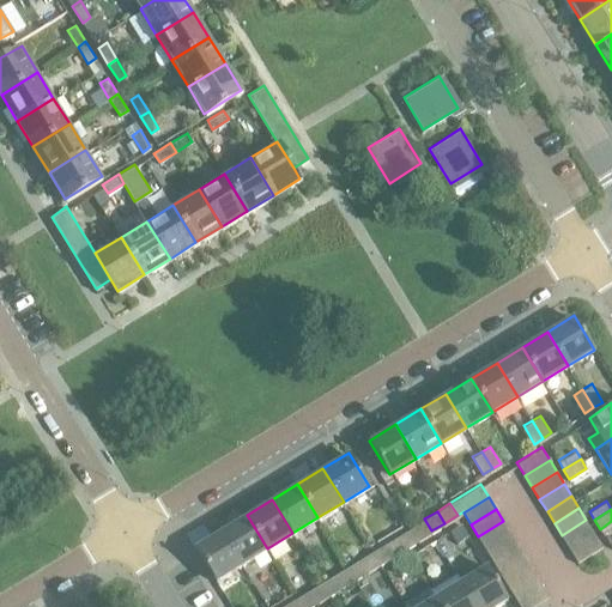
[(267,548),(247,515),(222,530),(242,564),(267,548)]
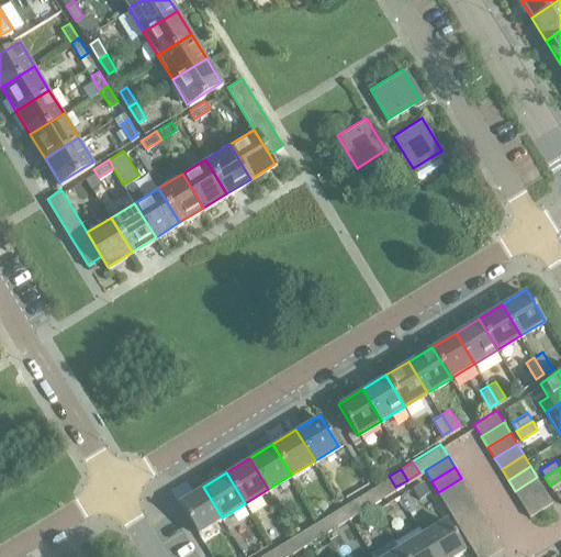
[(384,494),(395,487),(389,476),(377,483),(384,494)]
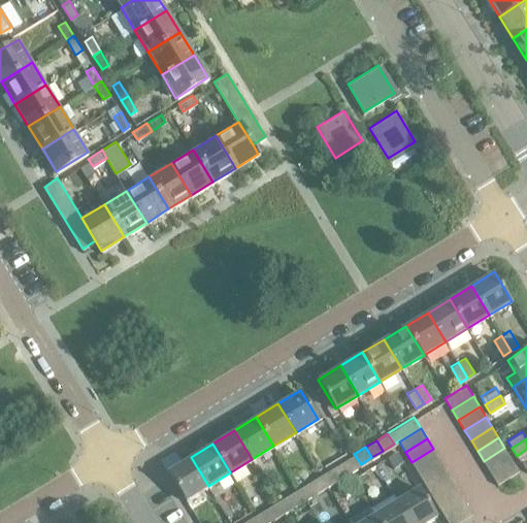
[(484,461),(490,471),(512,458),(504,448),(484,461)]
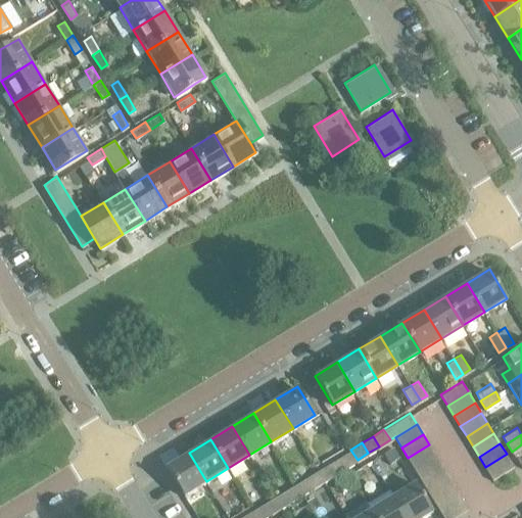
[(408,458),(414,468),(435,455),(429,444),(408,458)]
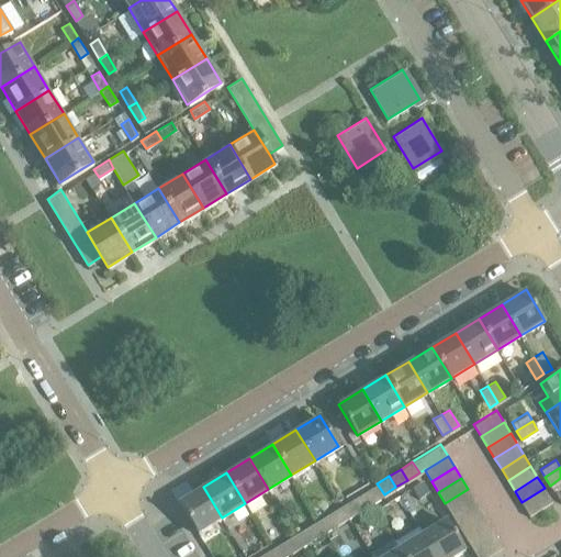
[(423,479),(412,486),(418,497),(429,490),(423,479)]
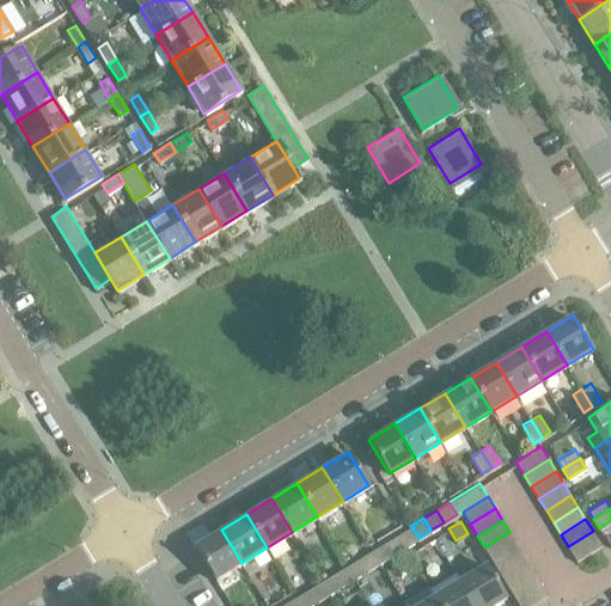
[(410,526),(398,533),(405,545),(419,538),(410,526)]
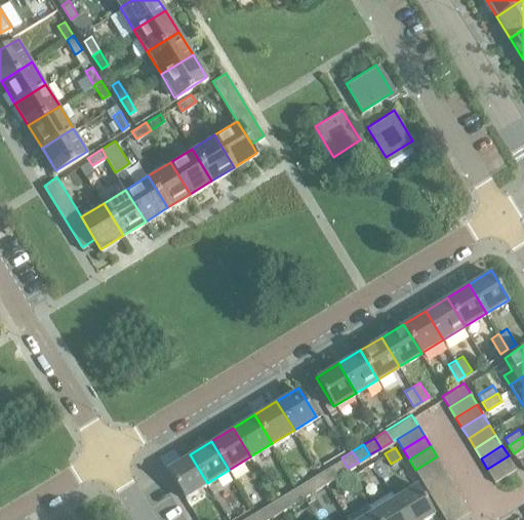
[(207,483),(190,454),(167,468),(185,496),(207,483)]
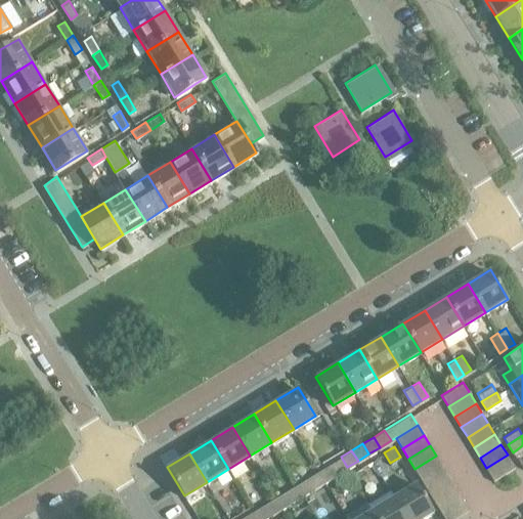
[(486,468),(493,479),(514,466),(508,455),(486,468)]
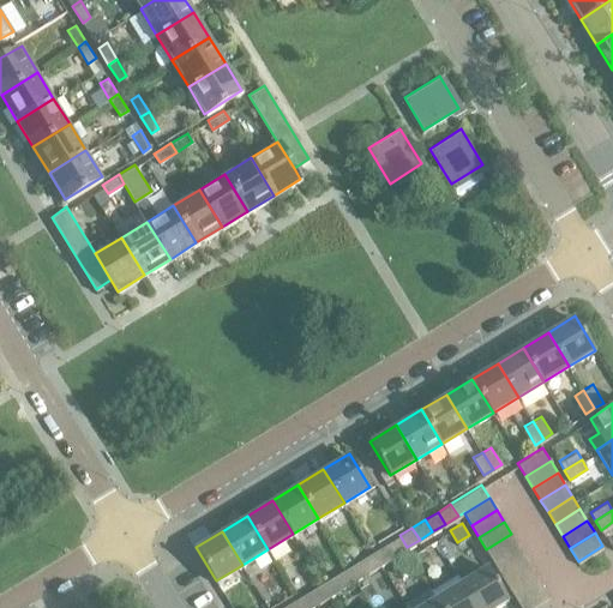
[(486,549),(494,561),(518,546),(511,534),(486,549)]
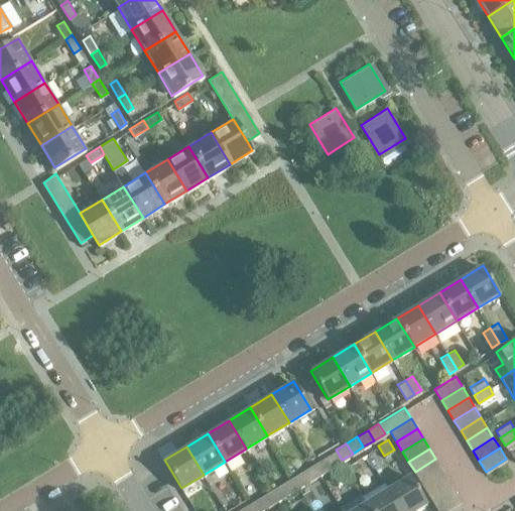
[(336,450),(325,457),(331,467),(342,460),(336,450)]
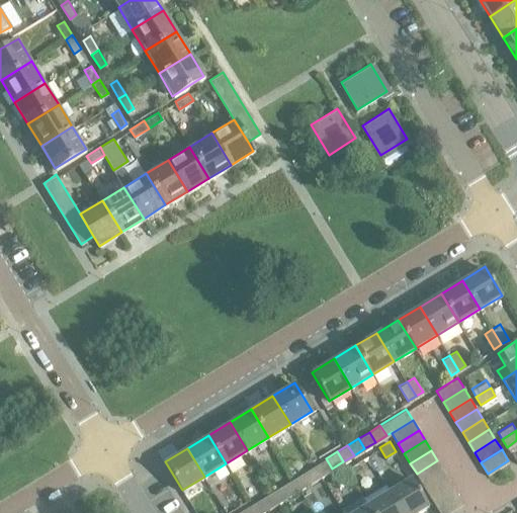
[(326,458),(315,464),(322,475),(332,468),(326,458)]
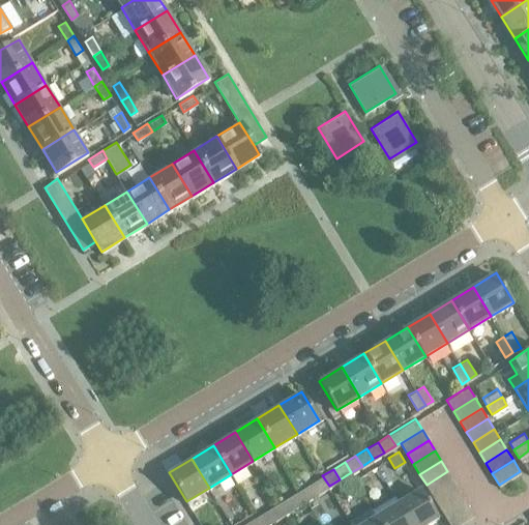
[(427,485),(433,495),(453,482),(447,471),(427,485)]
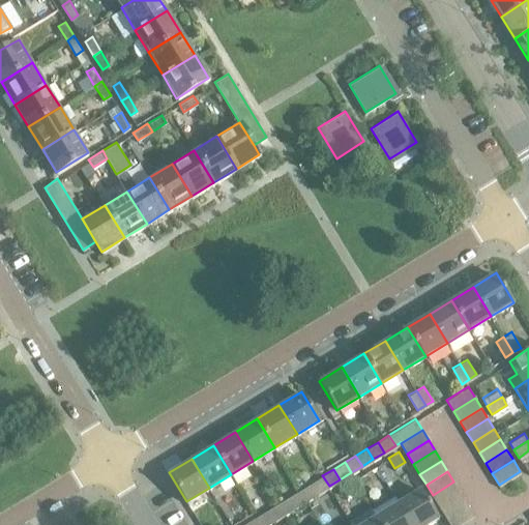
[(329,486),(322,475),(312,483),(318,493),(329,486)]
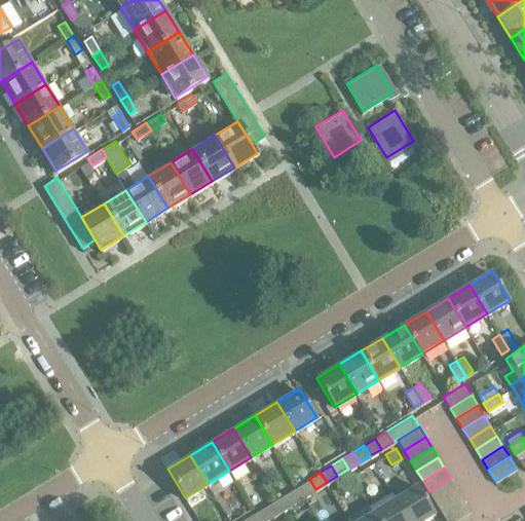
[(429,491),(436,501),(456,489),(450,478),(429,491)]
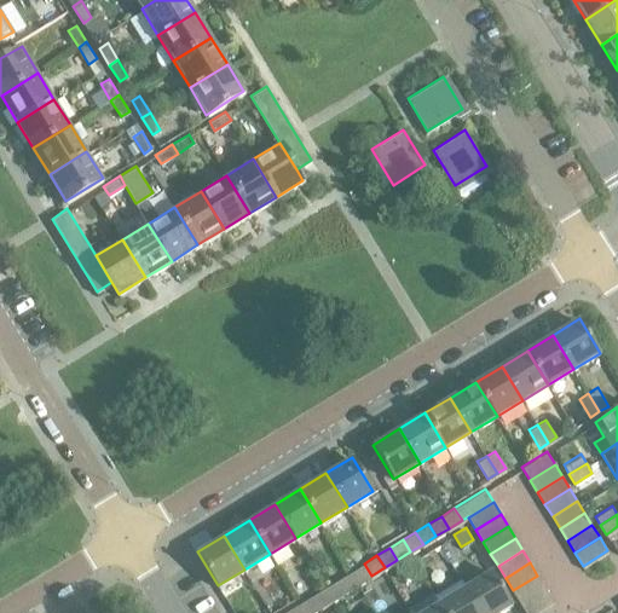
[(364,564),(351,571),(358,583),(371,576),(364,564)]
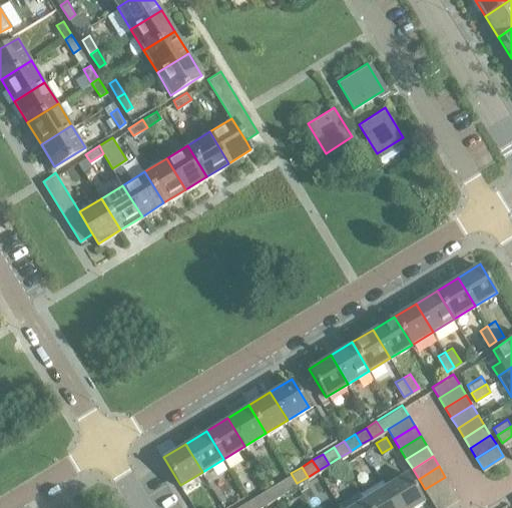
[(385,485),(399,507),(410,507),(424,500),(407,471),(395,479),(391,472),(381,477),(381,478),(385,485)]
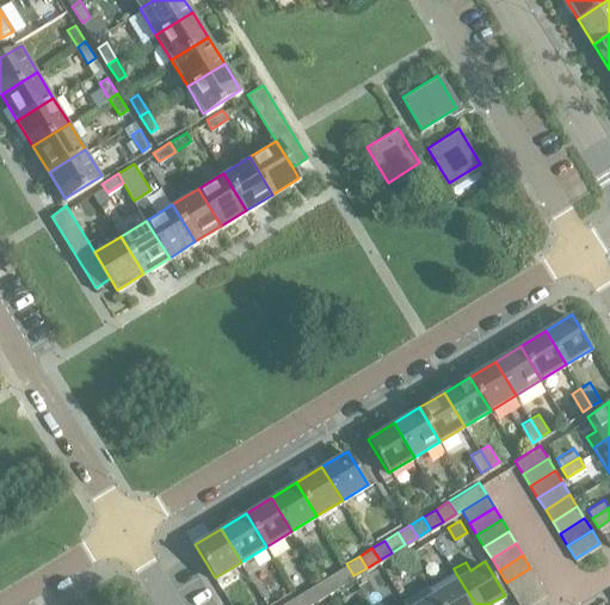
[(346,563),(333,572),(342,584),(353,575),(346,563)]
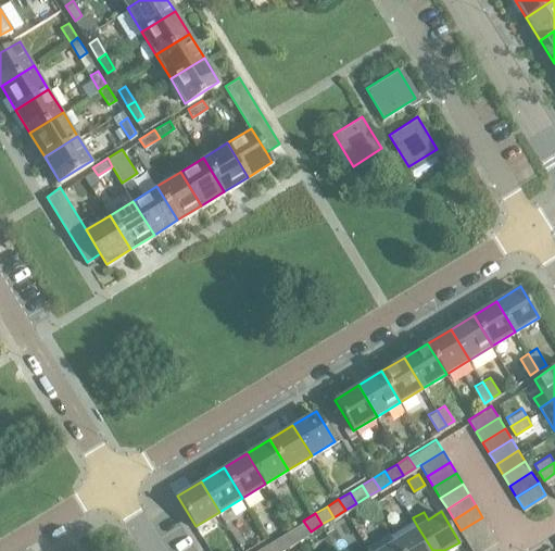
[(461,530),(467,541),(489,528),(482,517),(461,530)]
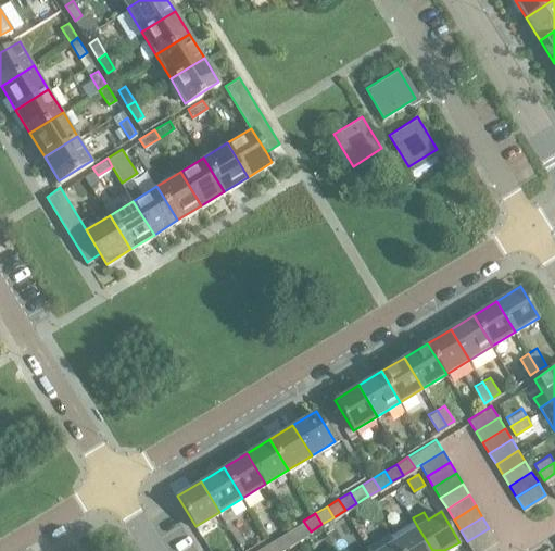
[(394,540),(401,550),(432,550),(417,526),(413,518),(391,531),(395,539),(394,540)]
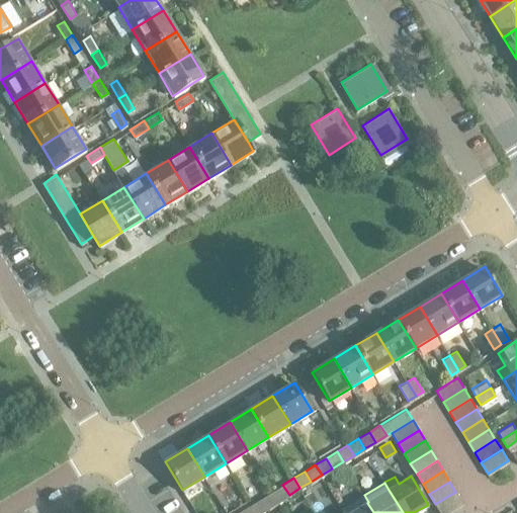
[(289,495),(282,485),(272,491),(278,501),(289,495)]
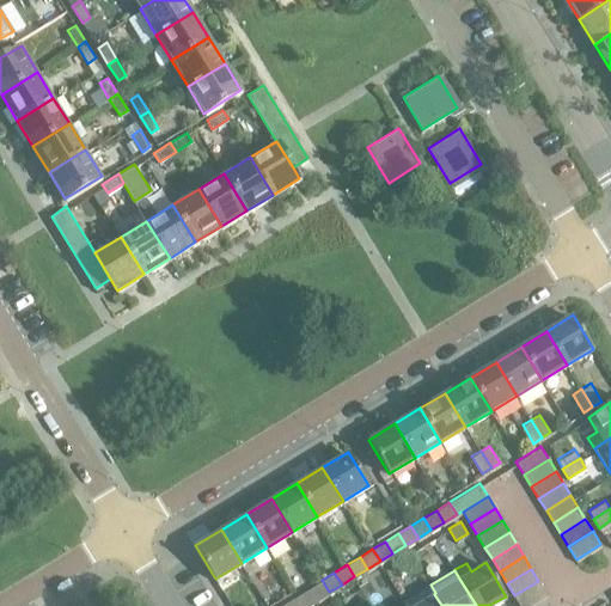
[(309,588),(317,600),(329,592),(322,580),(309,588)]
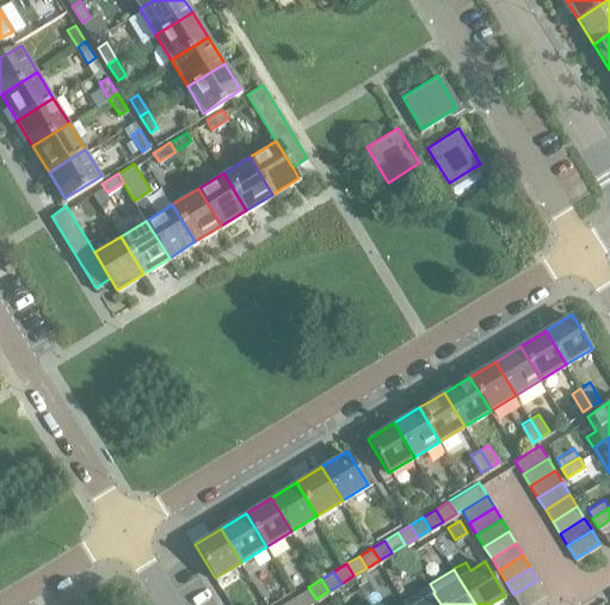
[(524,604),(546,592),(537,580),(513,594),(519,604),(524,604)]
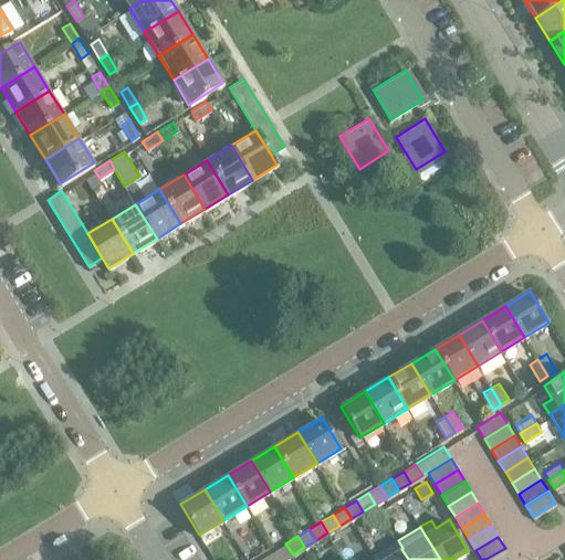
[(376,559),(408,559),(401,549),(396,540),(373,553),(376,559)]
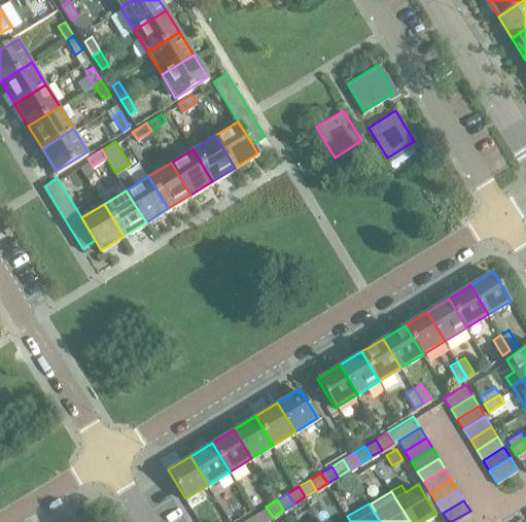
[(264,521),(273,517),(266,507),(254,513),(259,521),(264,521)]
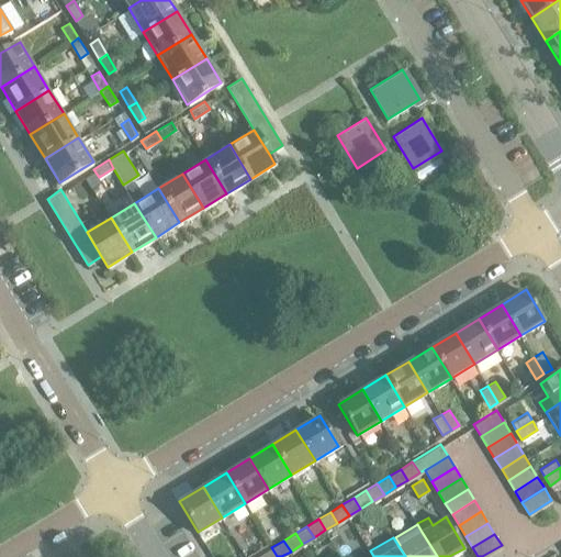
[(277,556),(271,547),(270,548),(260,555),(261,556),(277,556)]
